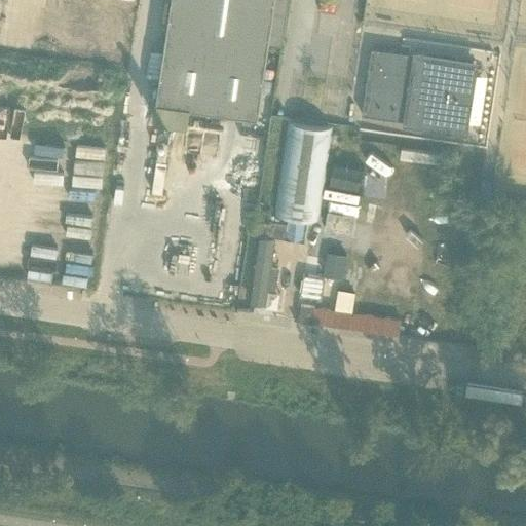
[(157,102),(154,119),(188,123),(190,107),(258,116),(274,0),(171,0),(156,102),(157,102)]
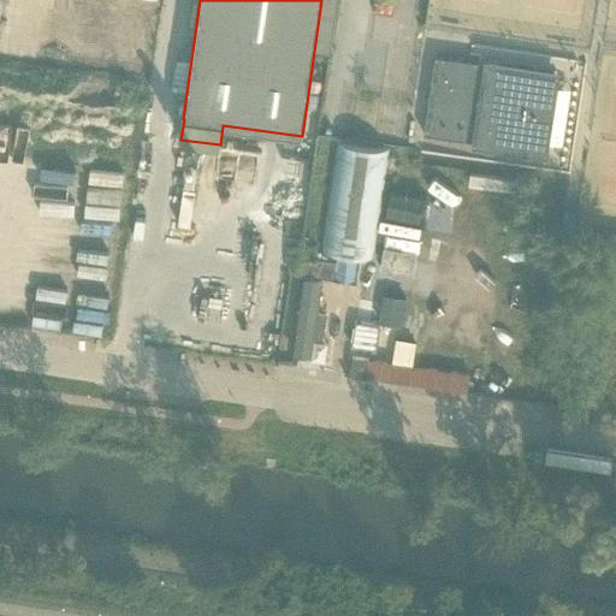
[(555,75),(434,57),(422,135),(543,153),(555,75)]
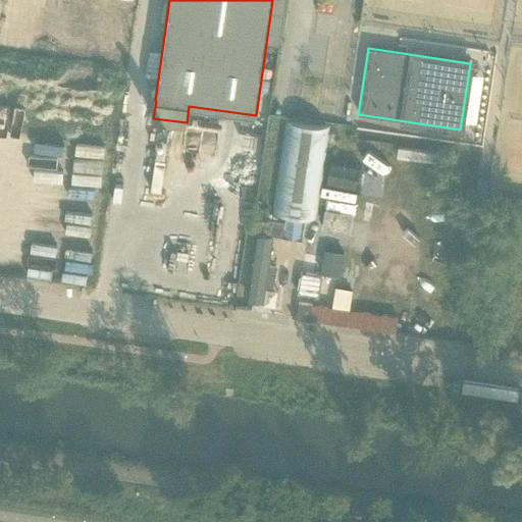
[(272,212),(316,219),(329,126),(285,120),(272,212)]
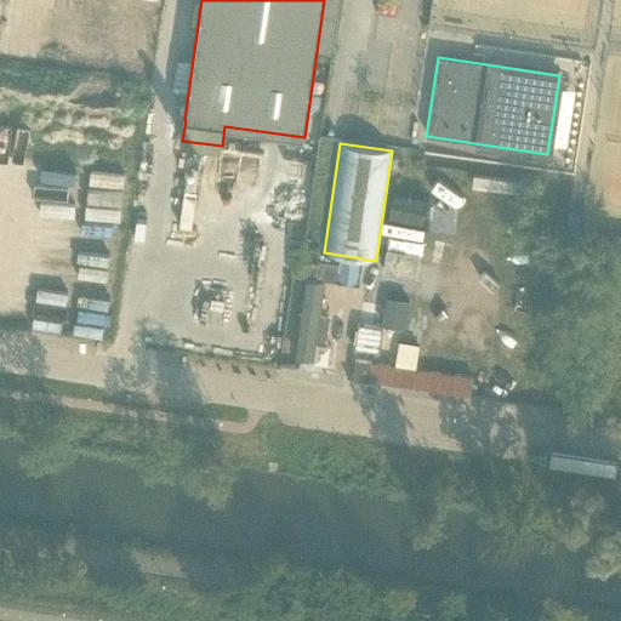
[(469,176),(469,186),(529,189),(530,180),(469,176)]
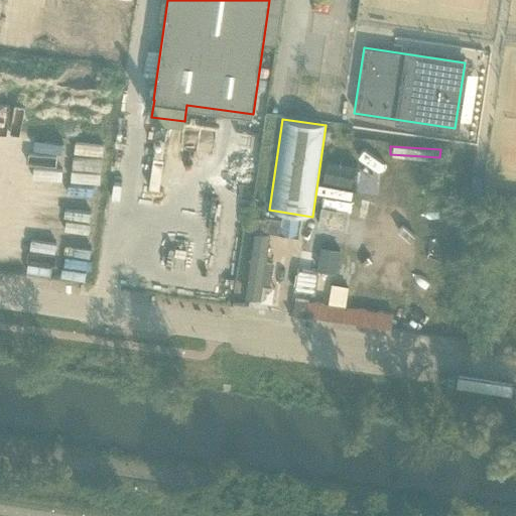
[(248,231),(278,235),(281,221),(250,217),(248,231)]
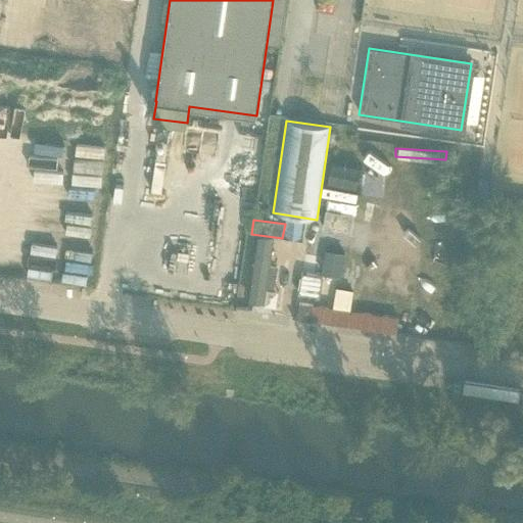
[(255,238),(247,302),(263,304),(265,288),(272,289),(275,267),(268,267),(272,240),(255,238)]
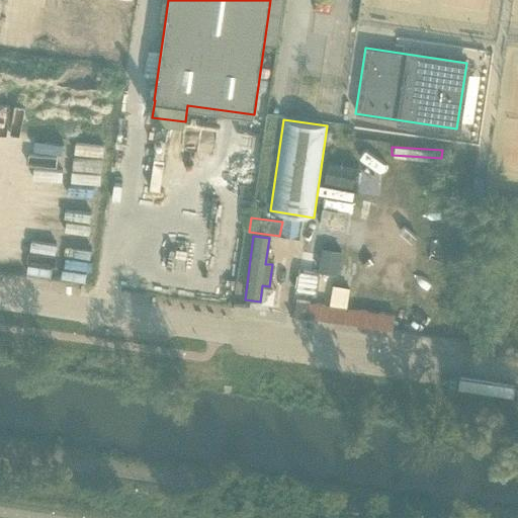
[(323,249),(318,271),(337,275),(341,252),(323,249)]
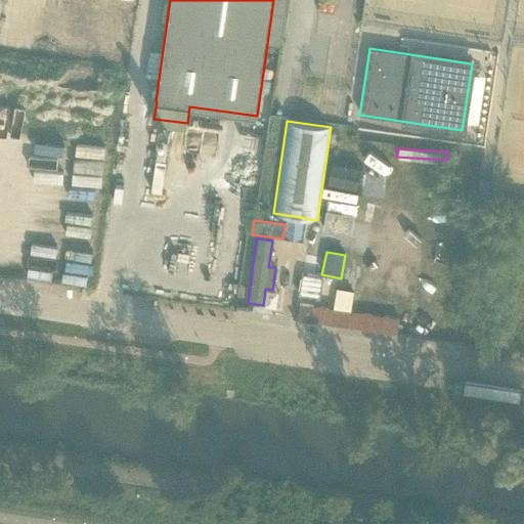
[(301,273),(298,296),(320,299),(323,277),(301,273)]
